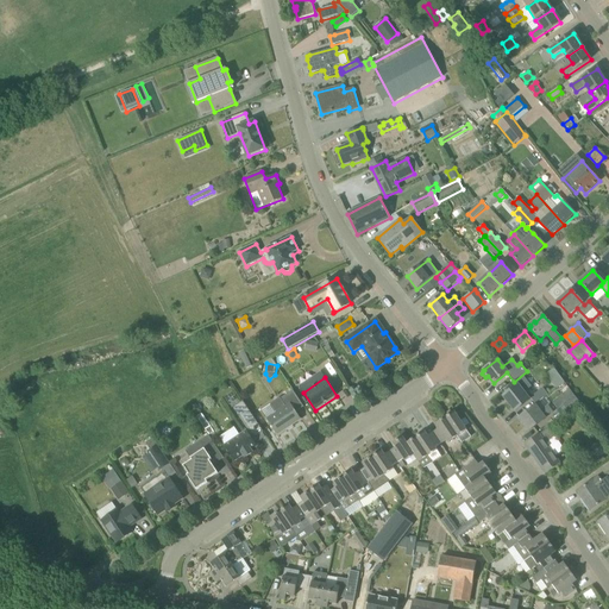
[(515,388),(504,396),(512,407),(515,412),(529,401),(523,393),(532,387),(523,377),(515,383),(518,385),(515,388)]
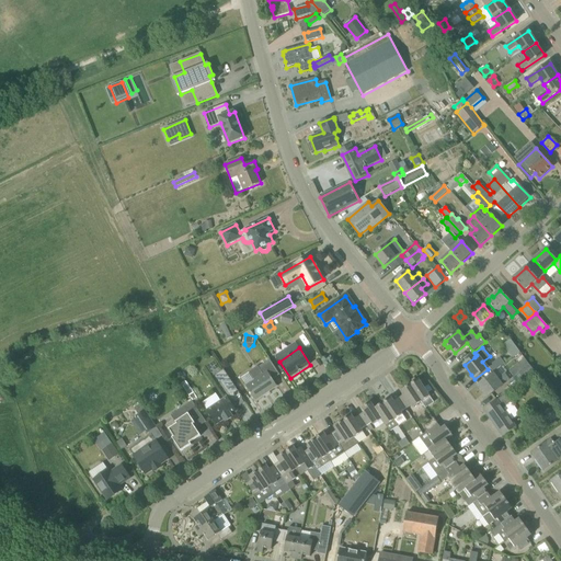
[(495,361),(501,367),(515,356),(510,350),(495,361)]
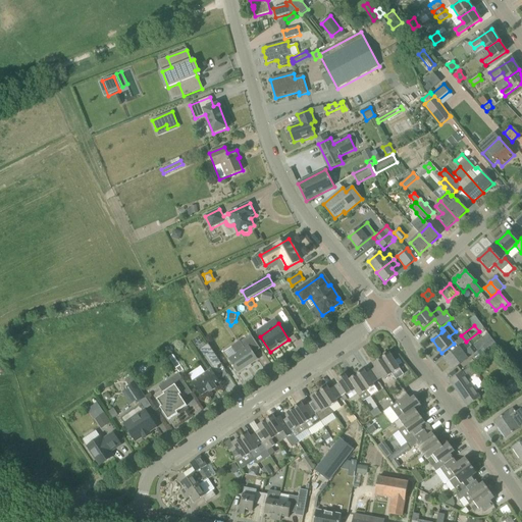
[(237,353),(228,359),(238,373),(258,360),(254,353),(260,349),(251,334),(241,342),(240,341),(231,346),(231,347),(237,353)]
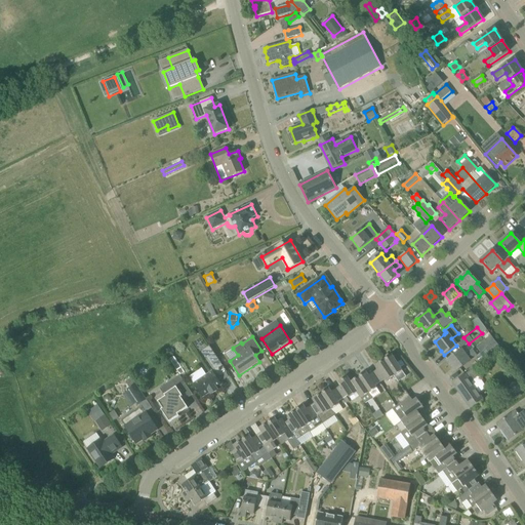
[(194,341),(197,348),(204,344),(201,338),(194,341)]
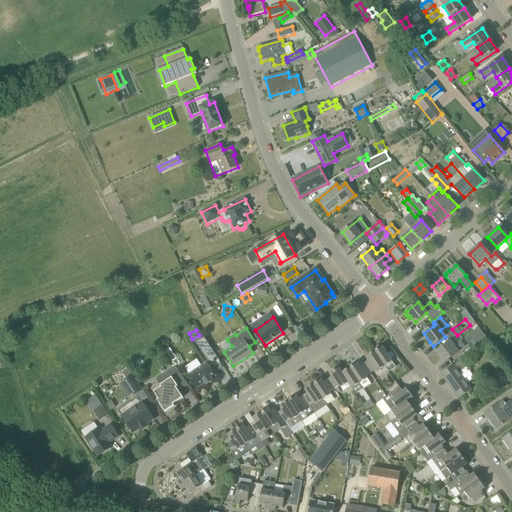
[(482,332),(473,340),(478,346),(487,338),(482,332)]
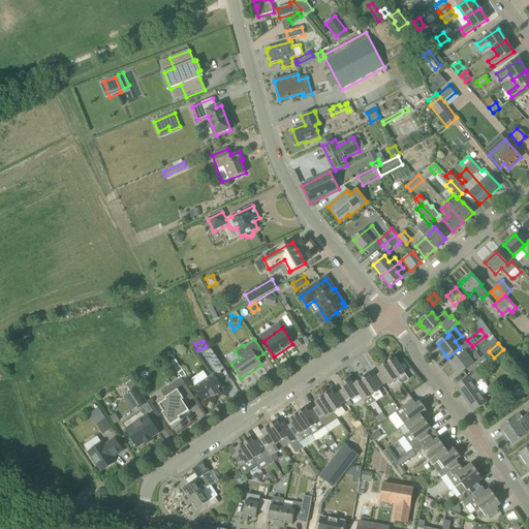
[(485,346),(479,350),(484,355),(489,351),(485,346)]
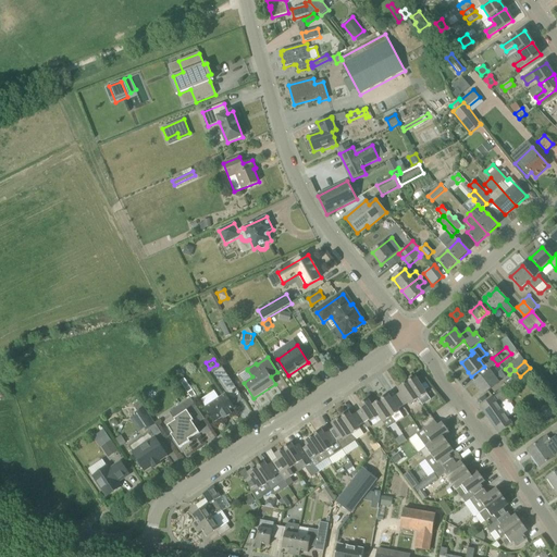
[(242,396),(222,368),(212,374),(218,382),(220,381),(234,400),(242,396)]
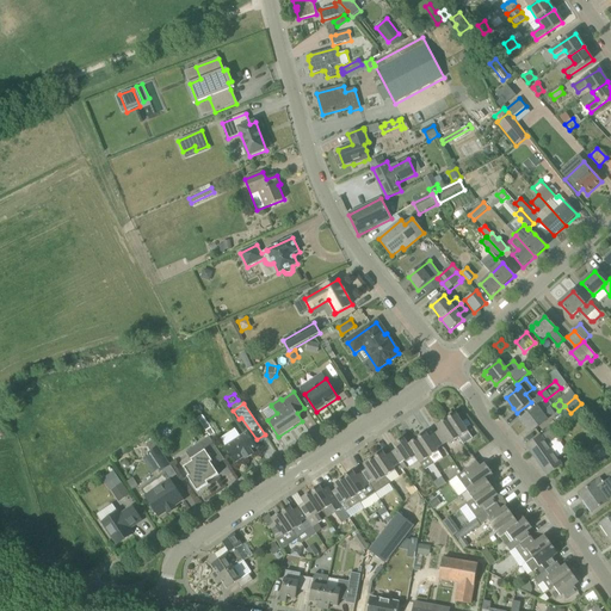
[(538,407),(520,420),(531,433),(555,414),(549,407),(542,413),(538,407)]
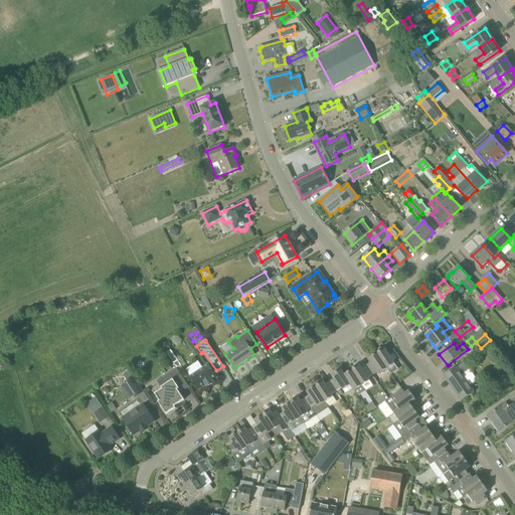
[(376,353),(387,369),(390,374),(398,369),(384,348),(376,353)]
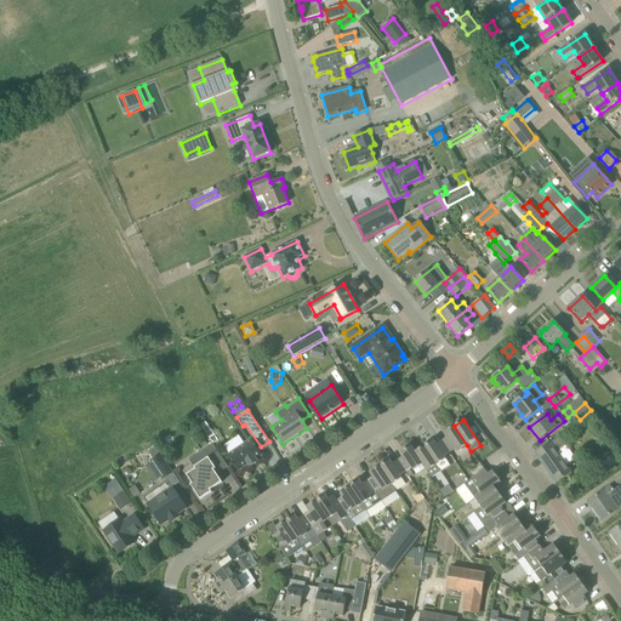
[(218,440),(205,421),(200,425),(214,444),(218,440)]
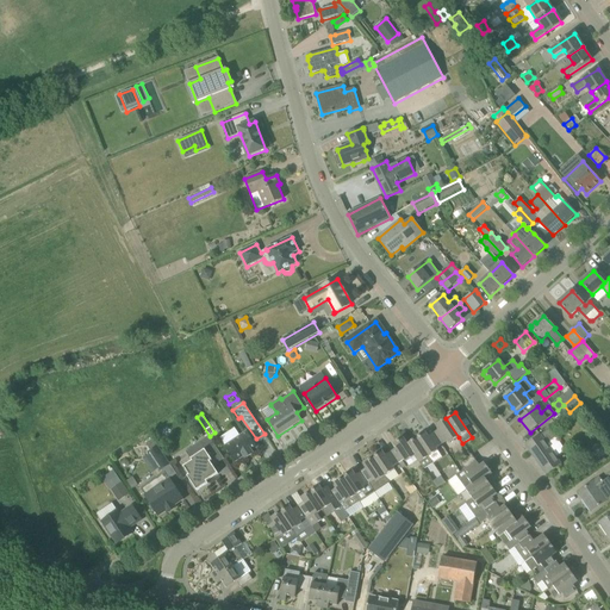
[(448,441),(449,443),(459,437),(446,418),(437,424),(440,429),(434,433),(442,444),(448,441)]
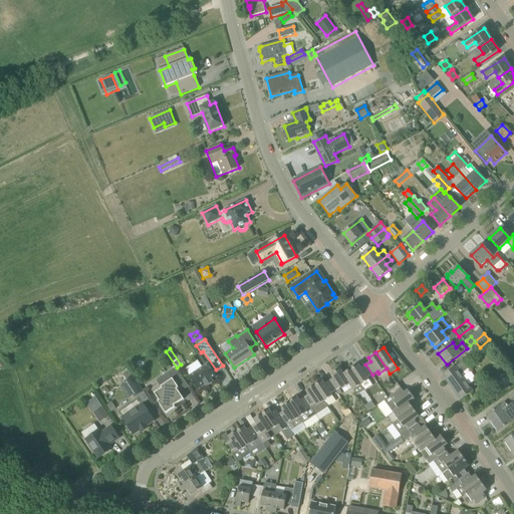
[(464,361),(443,375),(461,401),(473,392),(462,375),(470,369),(464,361)]
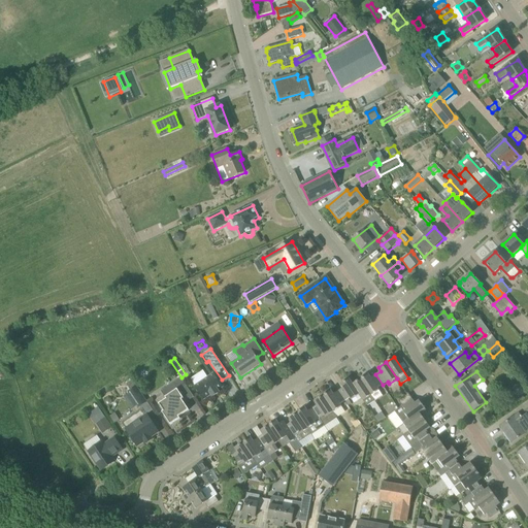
[(223,387),(213,374),(195,387),(204,400),(211,395),(213,397),(219,393),(218,391),(223,387)]
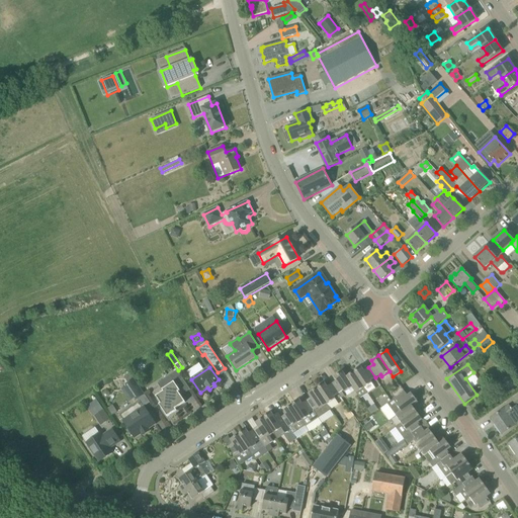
[(375,377),(368,367),(364,371),(361,367),(353,372),(364,389),(371,382),(370,380),(375,377)]
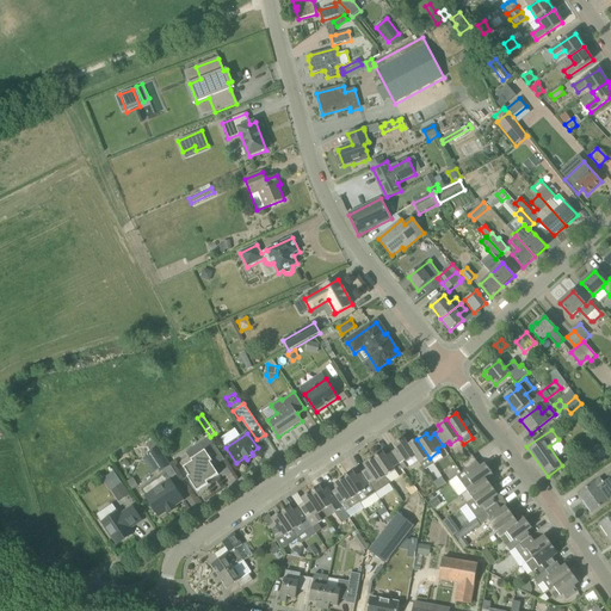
[(407,434),(402,437),(403,438),(417,457),(425,470),(433,464),(430,458),(417,439),(413,443),(407,434)]
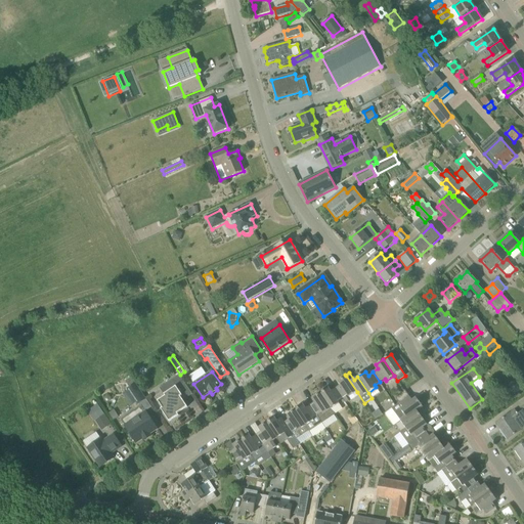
[(163,408),(161,409),(169,422),(179,416),(178,413),(187,407),(181,397),(182,396),(181,395),(189,390),(180,376),(172,381),(176,387),(164,394),(165,396),(158,401),(163,408)]
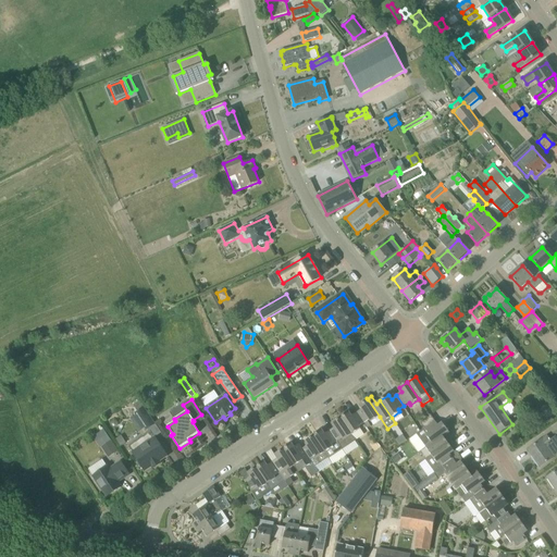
[(371,422),(380,417),(368,399),(359,406),(362,409),(357,413),(364,423),(368,421),(369,420),(371,422)]
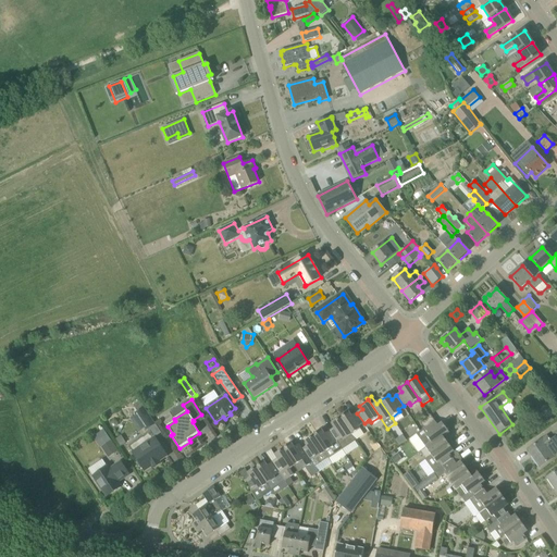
[(138,401),(134,406),(138,412),(144,408),(138,401)]
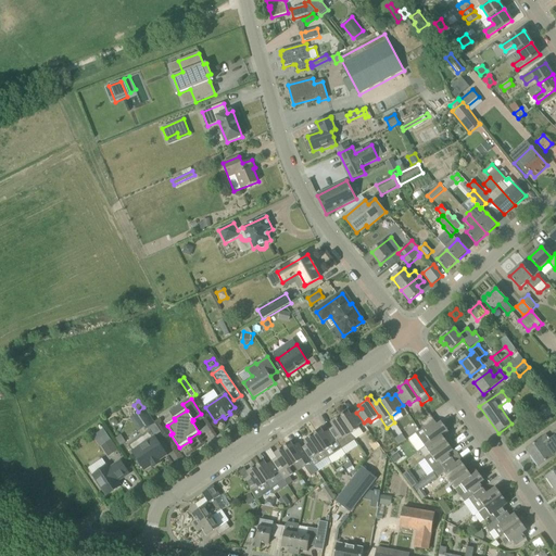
[(147,429),(155,424),(144,407),(143,407),(138,412),(136,413),(147,429)]
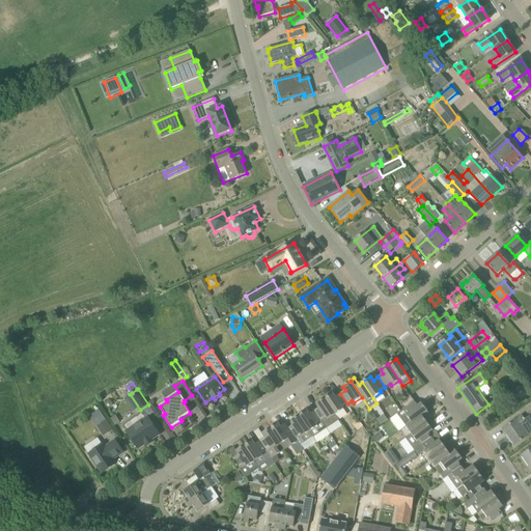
[(325,398),(336,414),(344,409),(343,407),(345,406),(347,403),(340,394),(335,397),(333,393),(325,398)]
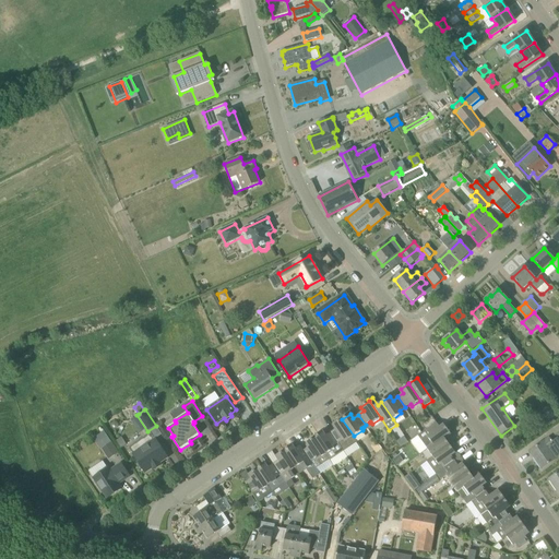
[(426,430),(437,423),(432,417),(423,425),(426,430)]
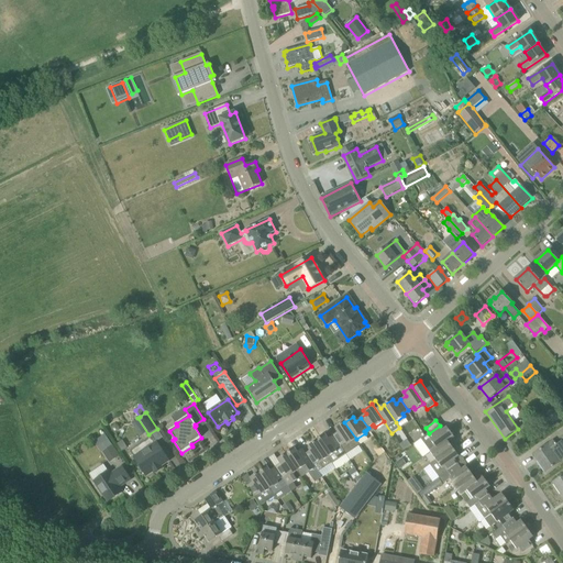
[(346,455),(360,446),(355,440),(356,439),(344,422),(335,428),(339,432),(333,435),(346,455)]
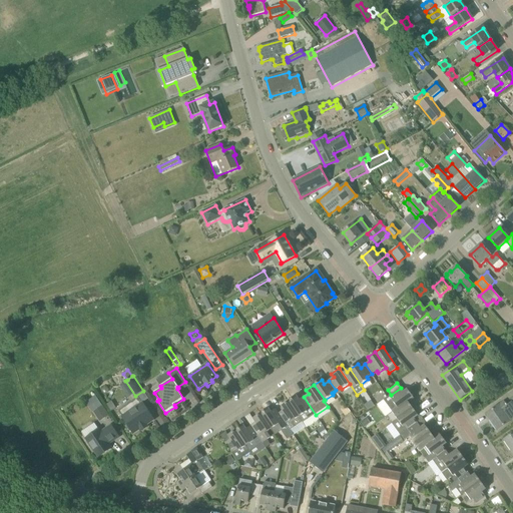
[(404,392),(401,388),(391,395),(384,400),(392,412),(407,402),(409,400),(413,397),(408,390),(404,392)]
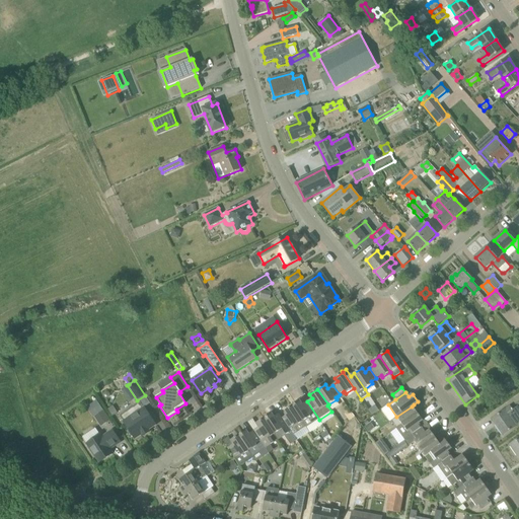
[(121,415),(121,417),(124,422),(129,430),(129,432),(132,437),(134,437),(135,439),(141,435),(149,430),(156,426),(145,408),(144,408),(140,401),(121,415)]
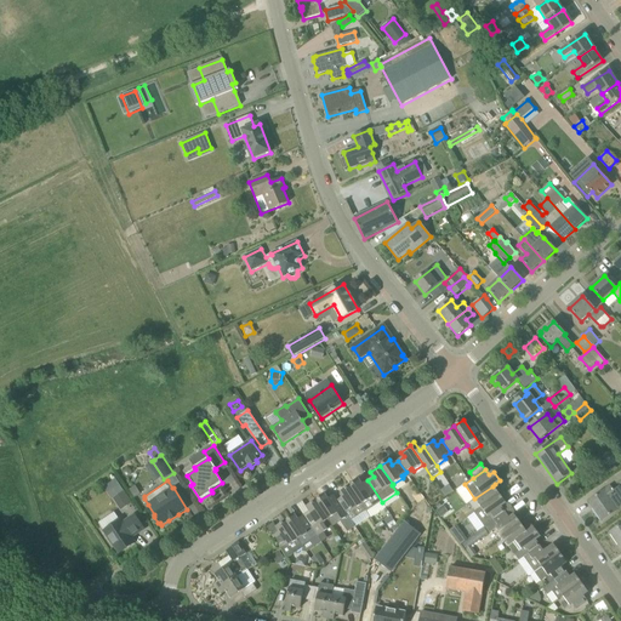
[(359,480),(349,486),(366,511),(371,518),(386,508),(382,502),(368,480),(362,484),(359,480)]
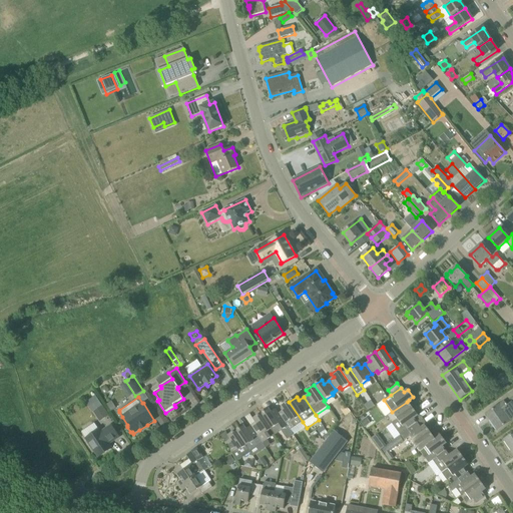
[(291,431),(303,422),(289,402),(282,407),(284,411),(279,414),(288,427),(291,431)]
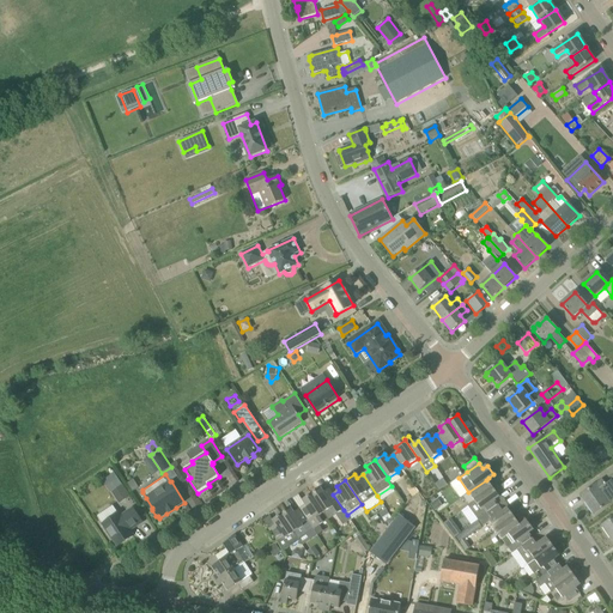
[(493,489),(489,483),(486,480),(468,492),(475,502),(493,489)]
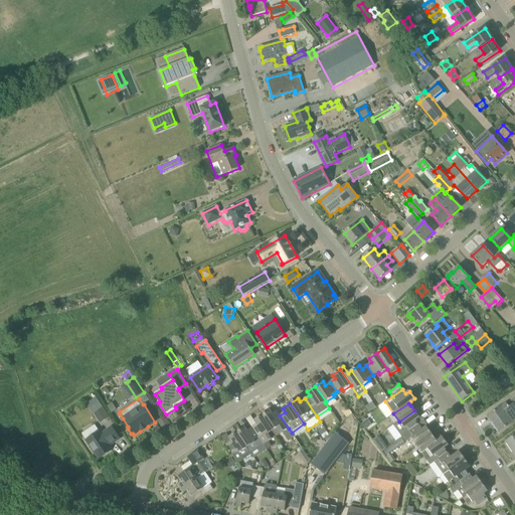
[(506,403),(488,415),(500,432),(505,428),(512,423),(514,420),(514,404),(509,407),(506,403)]
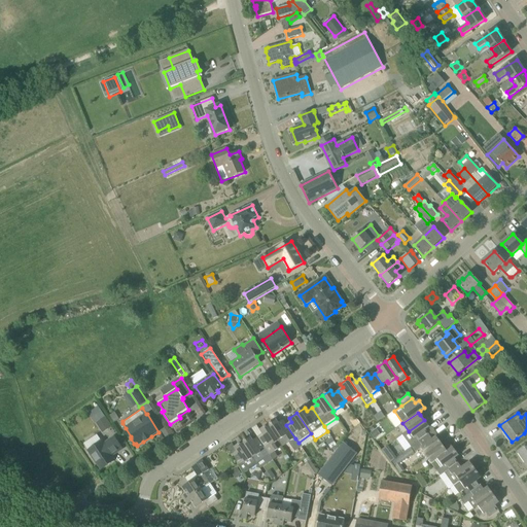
[(106,418),(98,423),(103,431),(111,426),(106,418)]
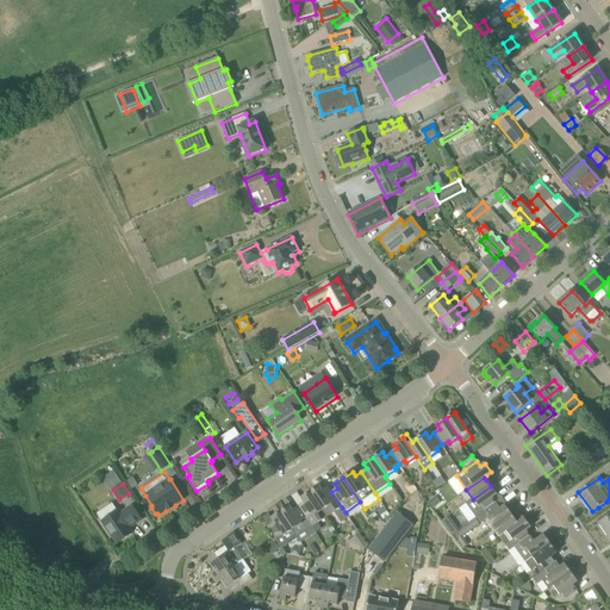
[(319,486),(310,492),(327,517),(342,508),(331,492),(328,486),(322,490),(319,486)]
